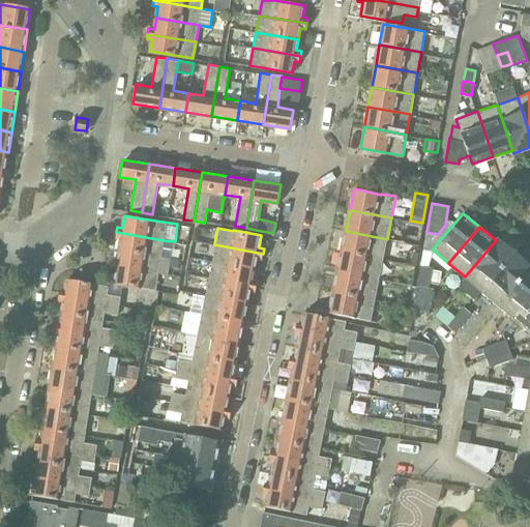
[(346,231),(342,251),(383,259),(387,239),(346,231)]
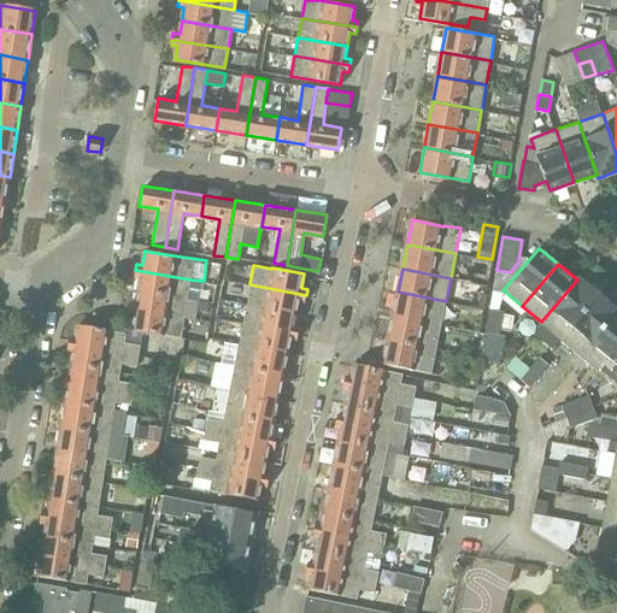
[(135,270),(135,276),(140,277),(137,289),(188,298),(195,299),(199,299),(201,281),(191,280),(135,270)]
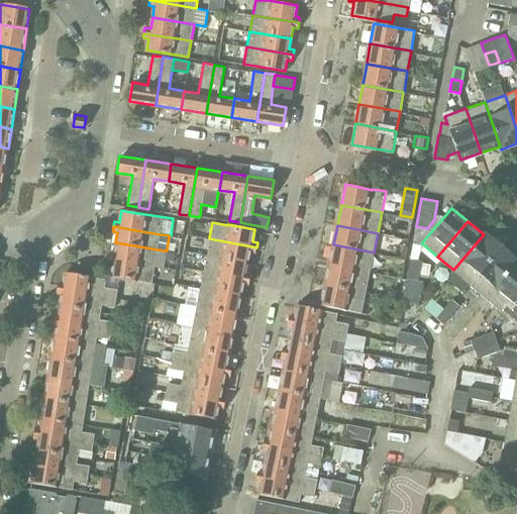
[(484,234),(453,270),(470,283),(502,244),(486,231),(484,234)]
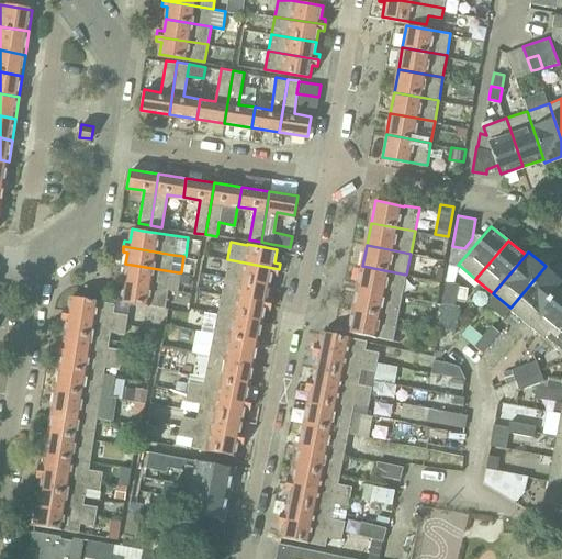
[(224,277),(224,278),(270,287),(272,275),(277,276),(279,269),(227,259),(224,277)]
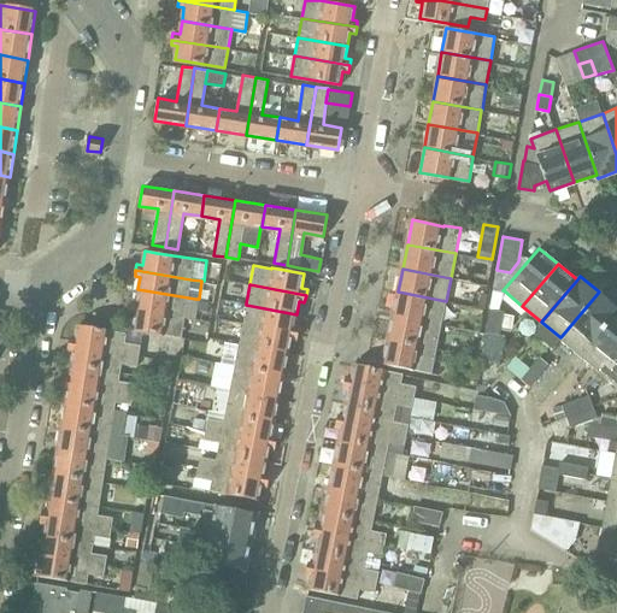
[(130,302),(129,308),(184,318),(184,317),(188,298),(137,289),(136,302),(130,302)]
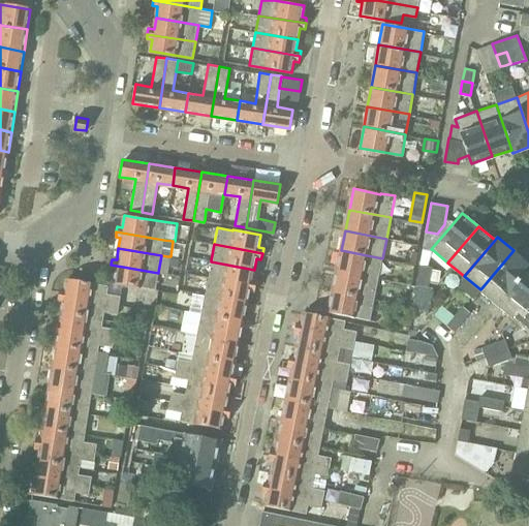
[(341,250),(337,270),(378,278),(382,258),(341,250)]
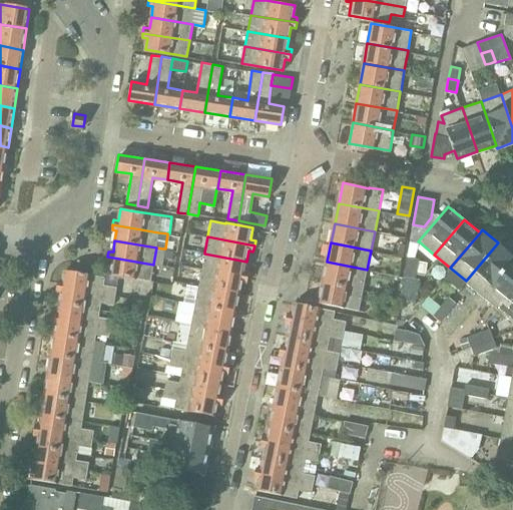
[(512,256),(498,242),(466,281),(467,282),(467,283),(482,295),(512,260),(512,259),(512,256)]
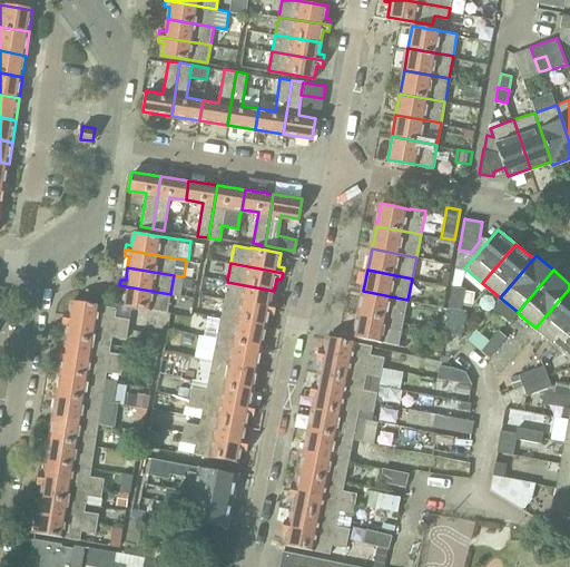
[(227,282),(224,300),(275,310),(276,304),(272,303),(274,291),(227,282)]
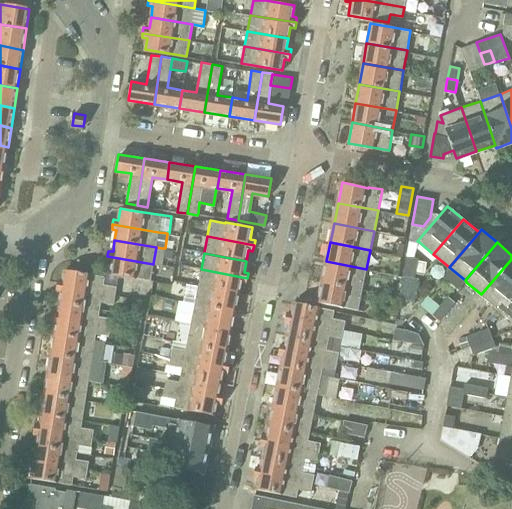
[(411,256),(406,255),(404,265),(416,267),(418,257),(411,256)]
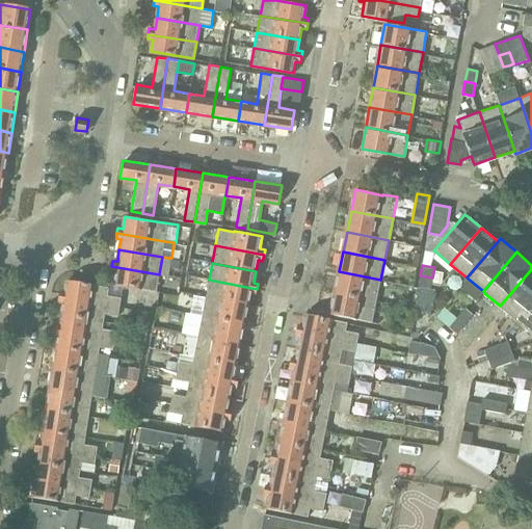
[(111,266),(110,271),(115,272),(113,284),(156,291),(159,274),(111,266)]
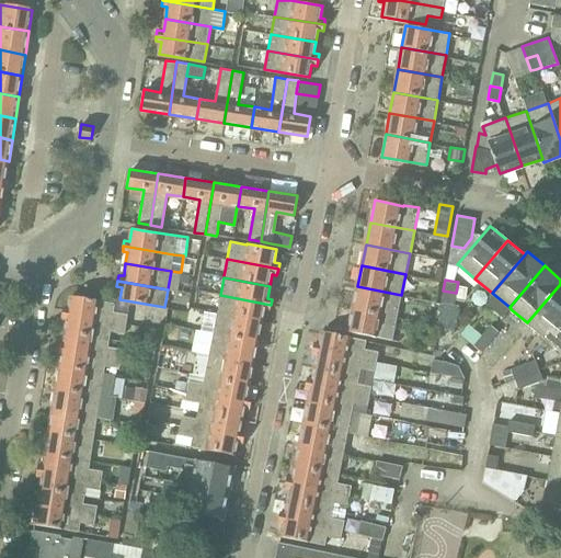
[(560,285),(560,284),(527,322),(545,337),(560,317),(560,285)]
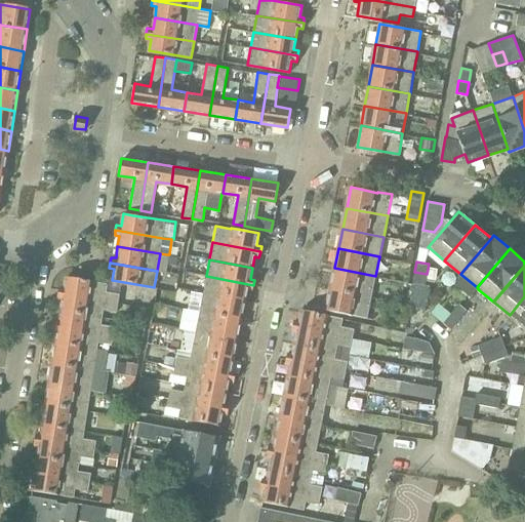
[(334,268),(330,288),(371,296),(375,276),(334,268)]
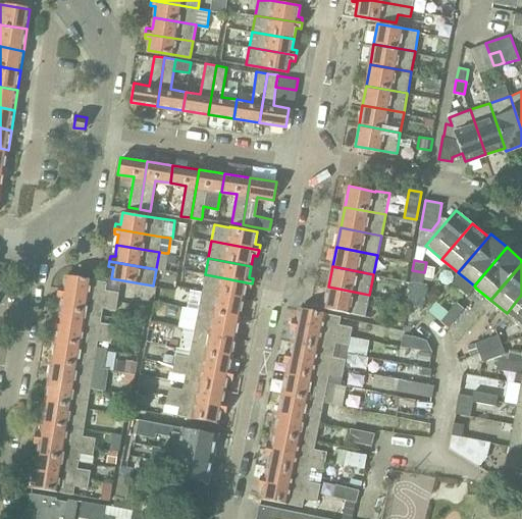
[(410,280),(412,280),(412,279),(422,281),(424,272),(412,270),(410,280)]
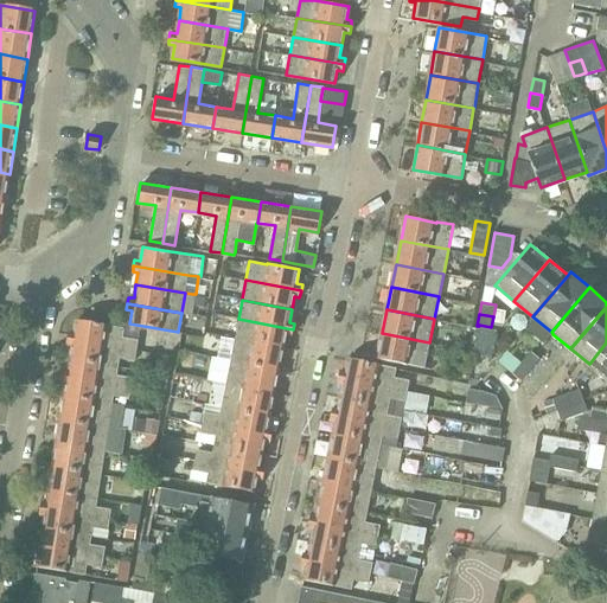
[(68,329),(66,337),(136,347),(139,337),(125,334),(126,326),(77,318),(75,331),(68,329)]
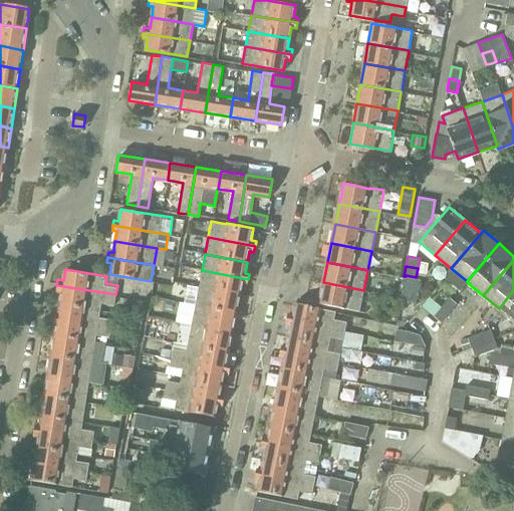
[(202,270),(198,288),(240,296),(243,284),(247,284),(248,279),(202,270)]
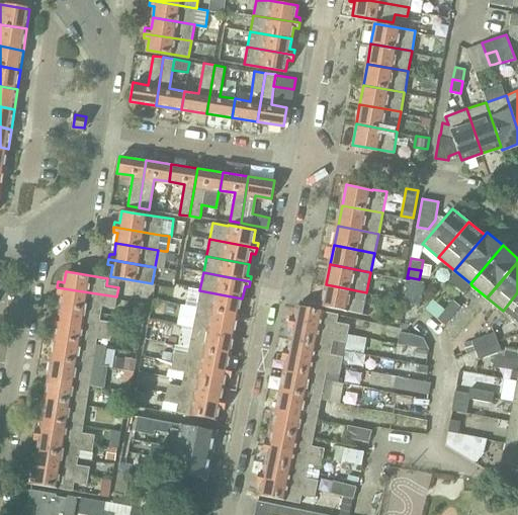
[(409,277),(409,278),(404,303),(419,306),(424,280),(419,279),(409,277)]
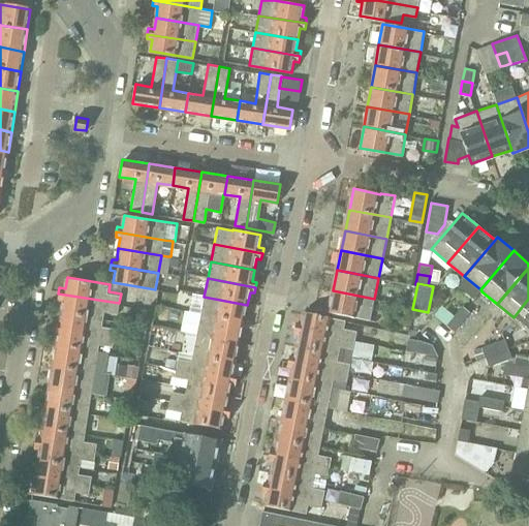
[(333,290),(329,311),(355,316),(370,319),(374,299),(333,290)]
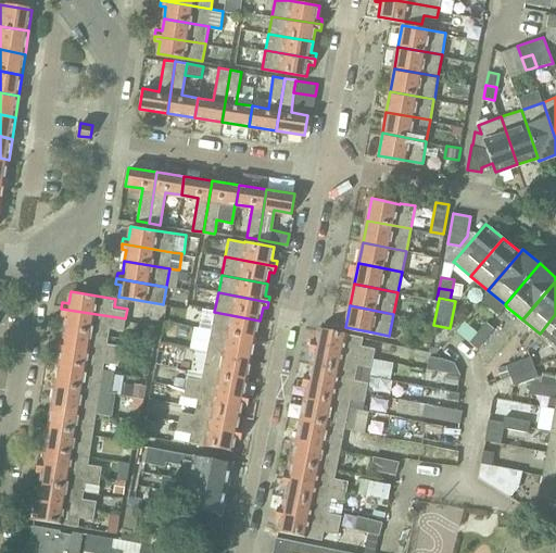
[(61,309),(60,314),(66,315),(64,327),(110,334),(111,326),(124,328),(125,318),(61,309)]
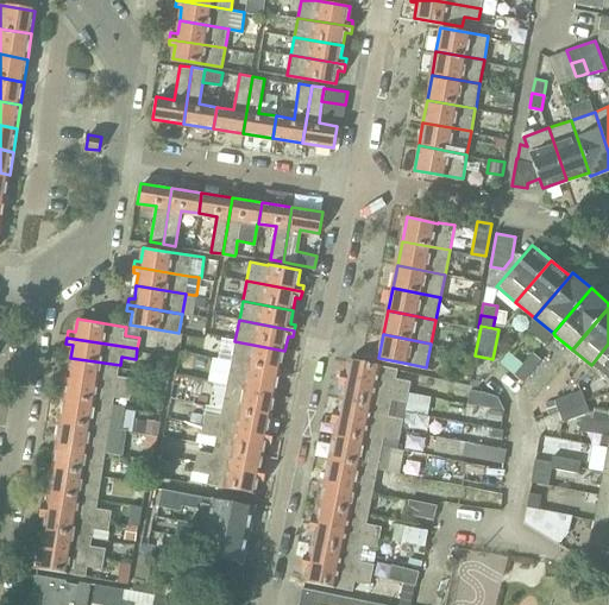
[(234,341),(230,363),(280,372),(284,351),(234,341)]
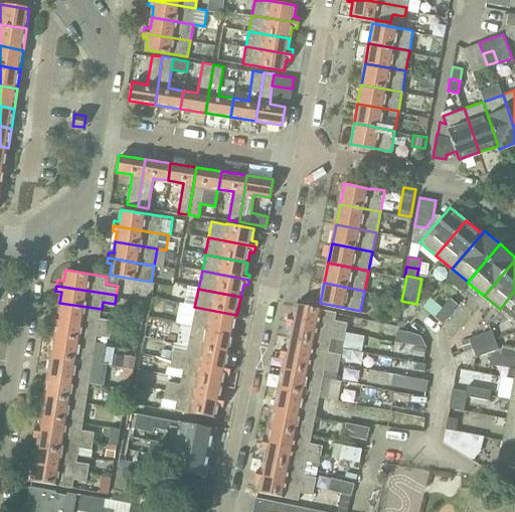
[(514,291),(500,309),(514,321),(514,291)]
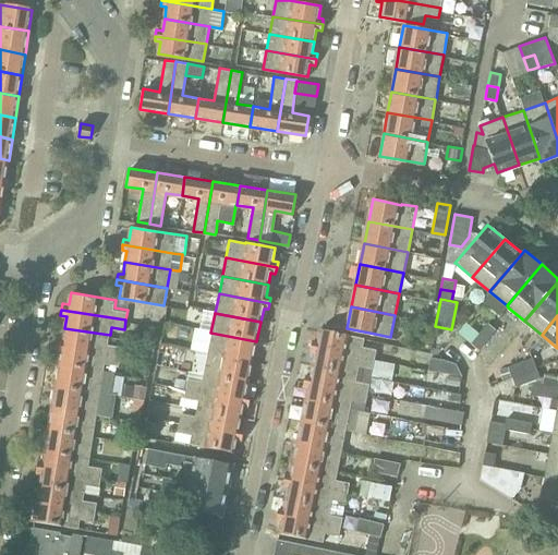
[(488,323),(480,333),(487,340),(496,330),(488,323)]
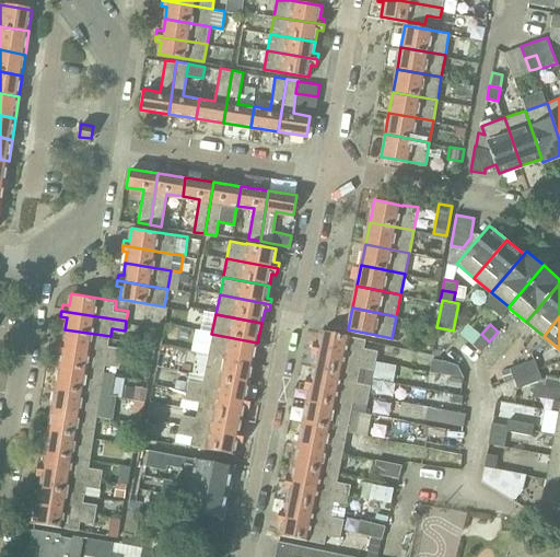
[(57,340),(56,346),(120,357),(121,347),(108,345),(109,344),(111,336),(65,329),(63,341),(57,340)]
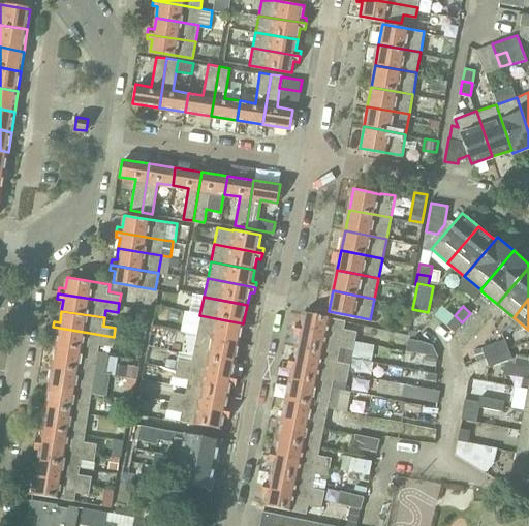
[(294,330),(354,341),(356,332),(343,329),(345,320),(303,312),(300,326),(296,325),(294,330)]
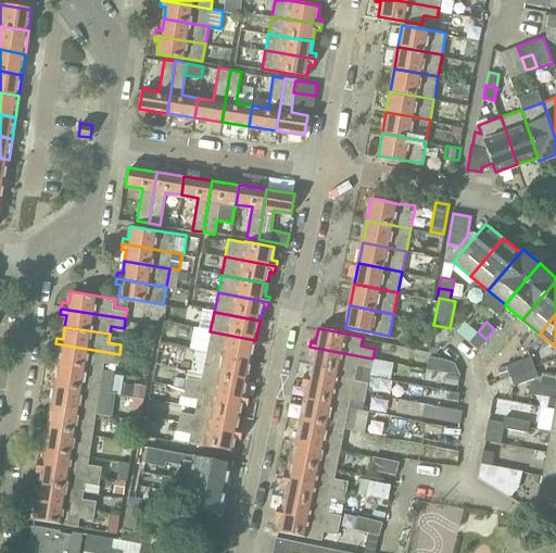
[(206,350),(206,352),(252,361),(255,340),(210,331),(206,350)]
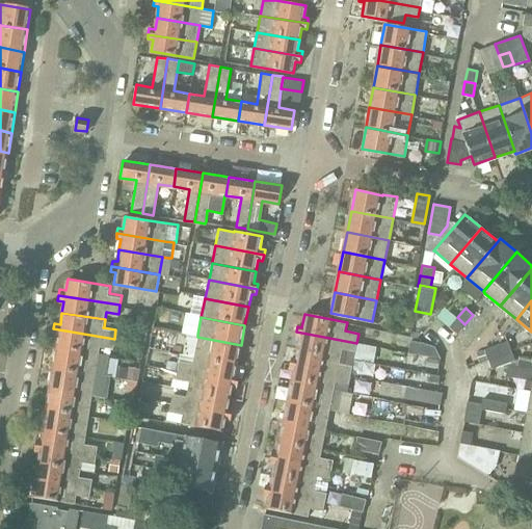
[(464,324),(457,317),(449,326),(456,333),(464,324)]
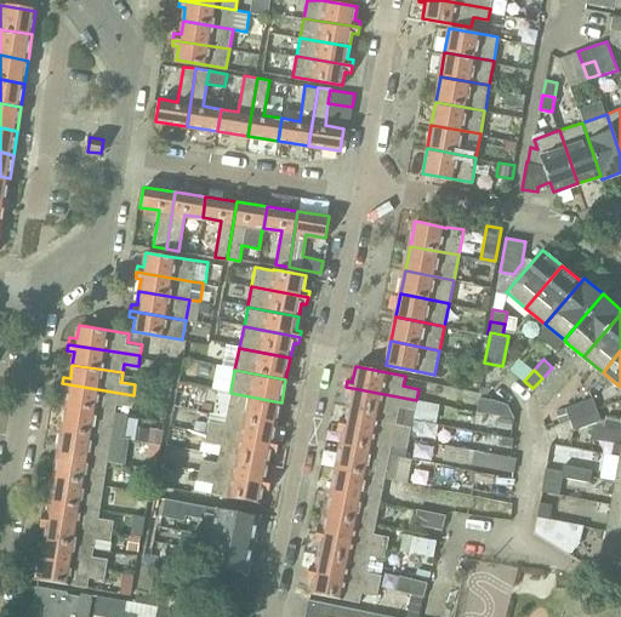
[(62,383),(61,388),(68,389),(66,404),(117,412),(117,411),(118,401),(132,404),(134,395),(62,383)]
